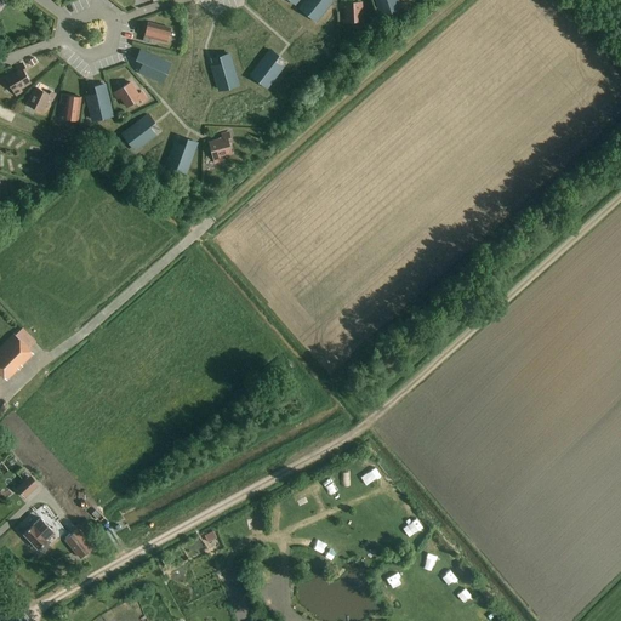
[(315,22),(319,18),(331,4),(326,0),(308,0),(305,5),(307,7),(312,12),(308,16),(315,22)]
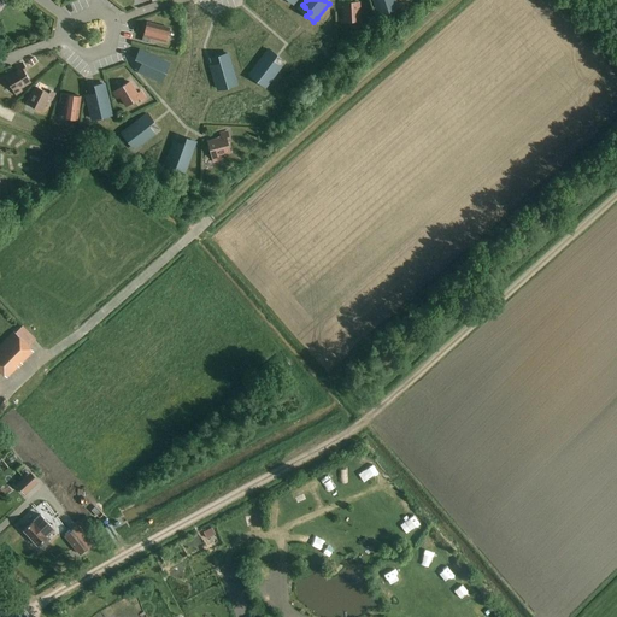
[(346,4),(345,0),(339,0),(340,9),(344,7),(344,22),(360,22),(359,3),(346,4)]
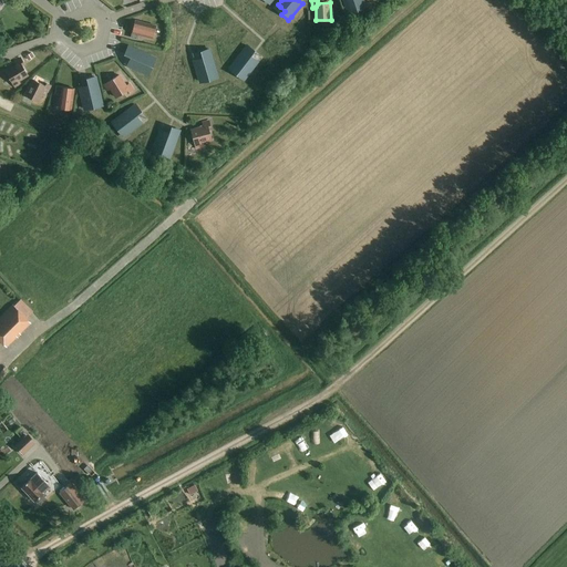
[(343,0),(347,9),(354,6),(357,10),(366,7),(362,0),(343,0)]
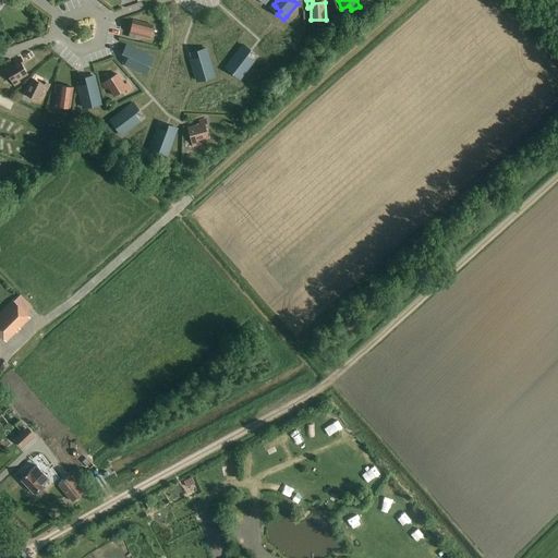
[(149,38),(153,26),(133,21),(129,37),(135,39),(136,35),(149,38)]
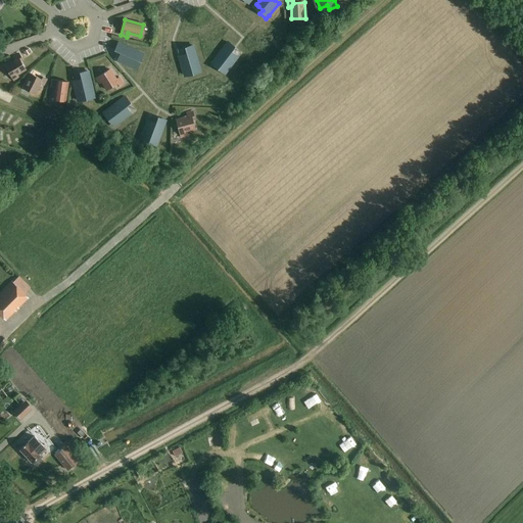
[(228,42),(215,60),(221,64),(219,68),(225,74),(237,57),(231,52),(235,47),(228,42)]
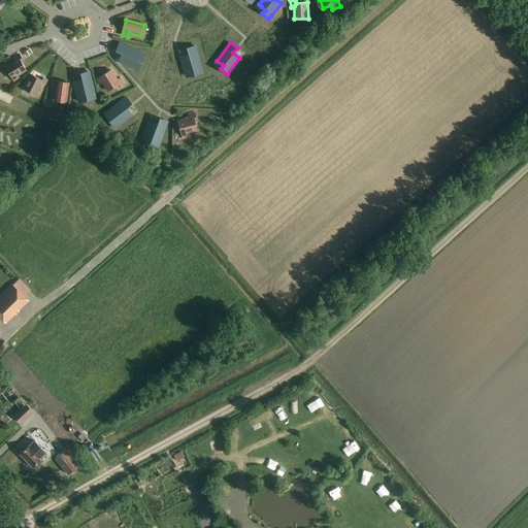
[(120,43),(117,51),(122,54),(119,61),(137,69),(140,62),(137,60),(140,53),(120,43)]
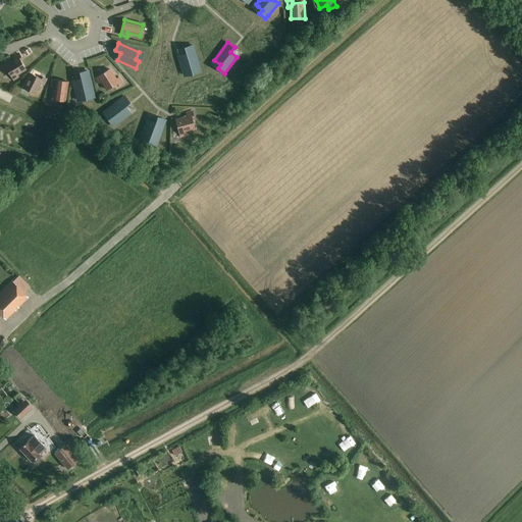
[(187,54),(178,56),(185,75),(193,73),(192,69),(199,66),(193,46),(185,48),(187,54)]
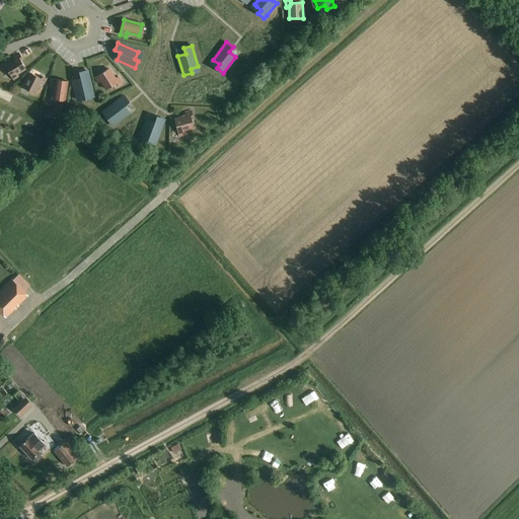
[(14,80),(18,77),(16,74),(25,69),(19,59),(21,58),(19,54),(13,57),(15,60),(5,66),(14,80)]
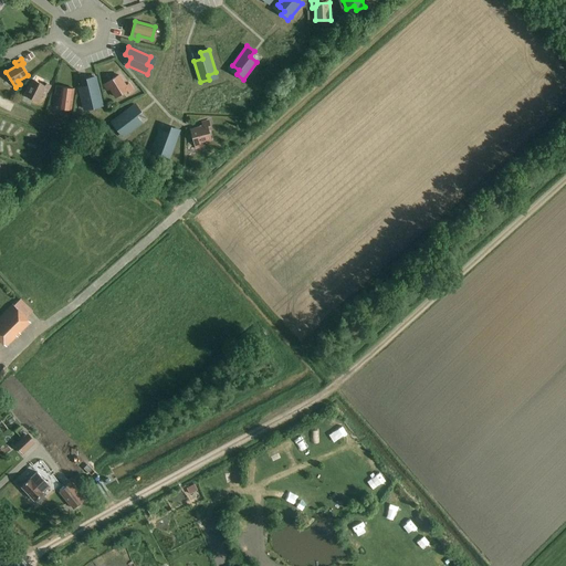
[(126,86),(118,75),(103,85),(106,91),(109,88),(116,97),(126,91),(127,93),(133,91),(128,84),(126,86)]
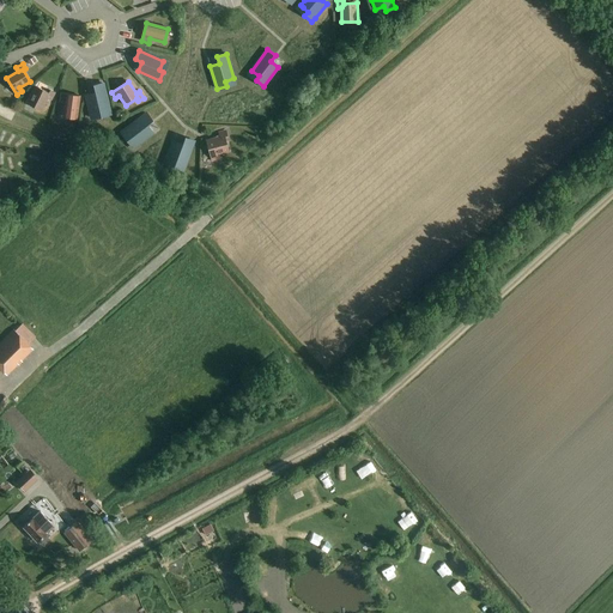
[(96,92),(86,95),(91,119),(101,116),(99,111),(109,109),(103,84),(93,86),(96,92)]
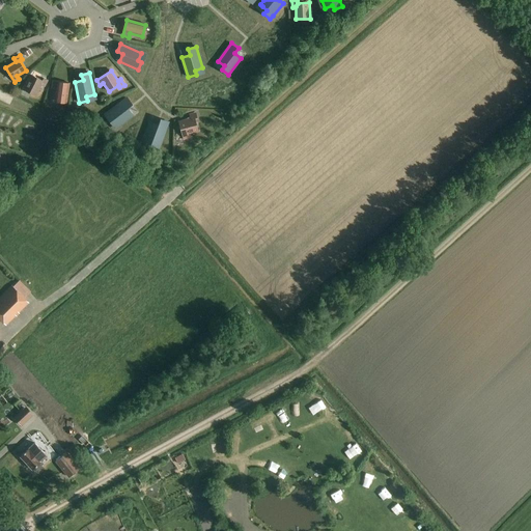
[(42,80),(31,75),(24,88),(36,94),(42,83),(45,85),(47,81),(43,78),(42,80)]
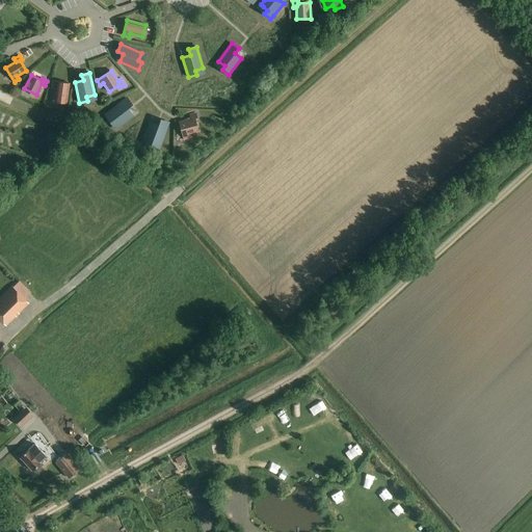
[(67,103),(70,83),(53,81),(52,87),(56,88),(55,101),(67,103)]
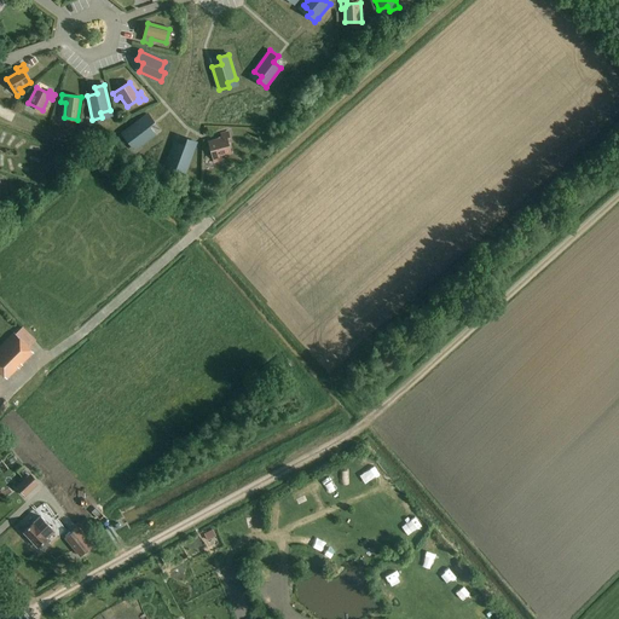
[(148,115),(127,131),(133,138),(129,142),(136,150),(155,134),(149,127),(154,122),(148,115)]
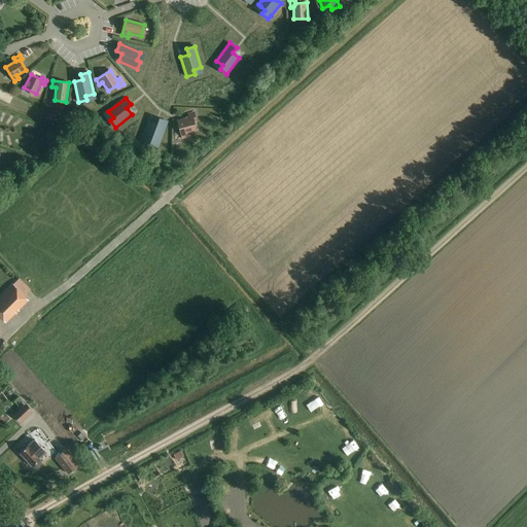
[(189,118),(177,121),(182,138),(187,136),(186,133),(197,130),(194,118),(196,118),(195,113),(188,115),(189,118)]
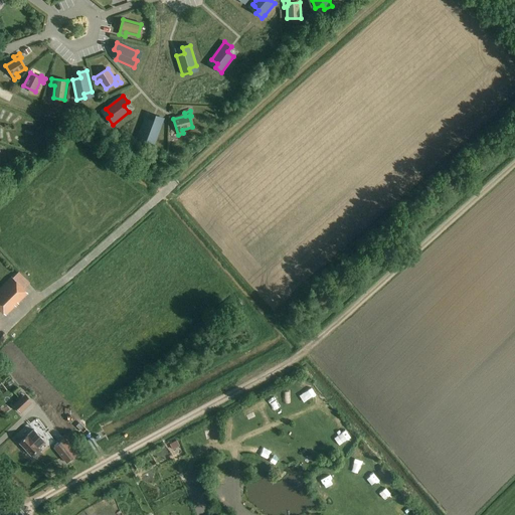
[(146,119),(139,138),(147,140),(148,137),(156,139),(163,119),(155,116),(153,122),(146,119)]
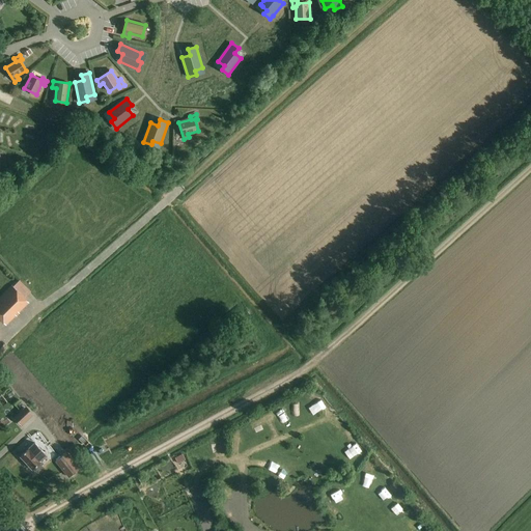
[(12,286),(0,298),(0,319),(5,326),(28,303),(24,298),(30,292),(19,281),(12,286)]
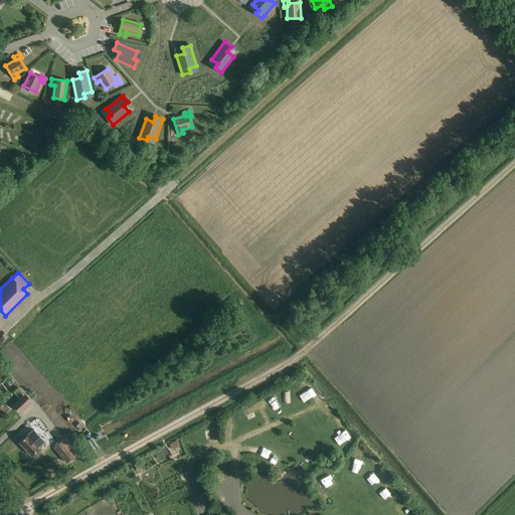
[(34,431),(20,444),(32,457),(33,456),(34,457),(35,458),(41,453),(40,452),(42,450),(40,449),(46,443),(34,431)]
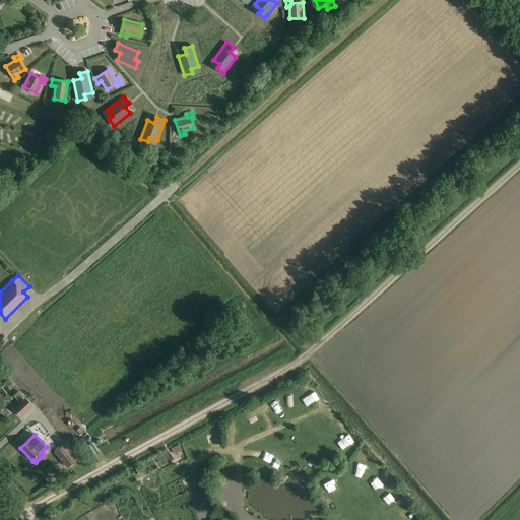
[(77,457),(64,442),(53,451),(62,461),(65,459),(69,464),(77,457)]
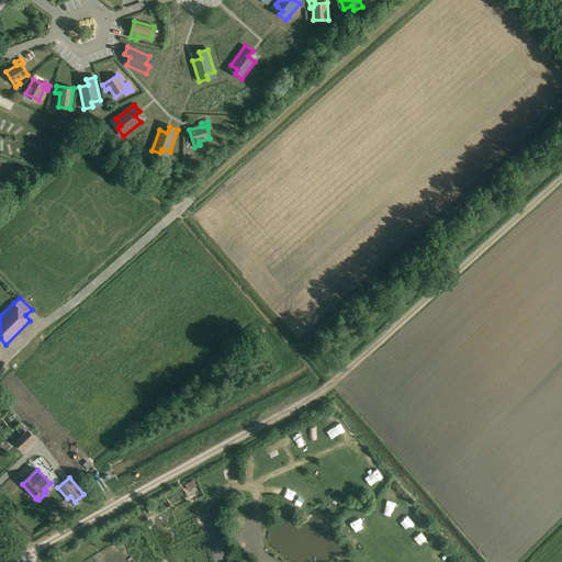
[(192,480),(184,484),(188,491),(195,486),(192,480)]
